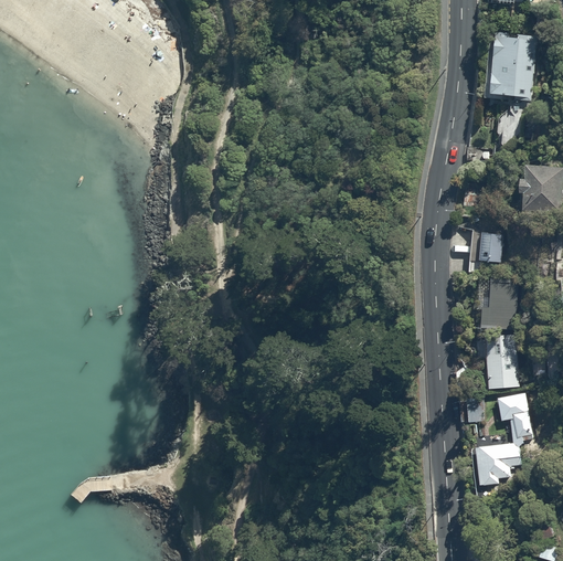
[(519,36),(495,35),(492,60),(489,59),(487,80),(490,80),(489,97),(531,101),(537,35),(519,33),(519,36)]
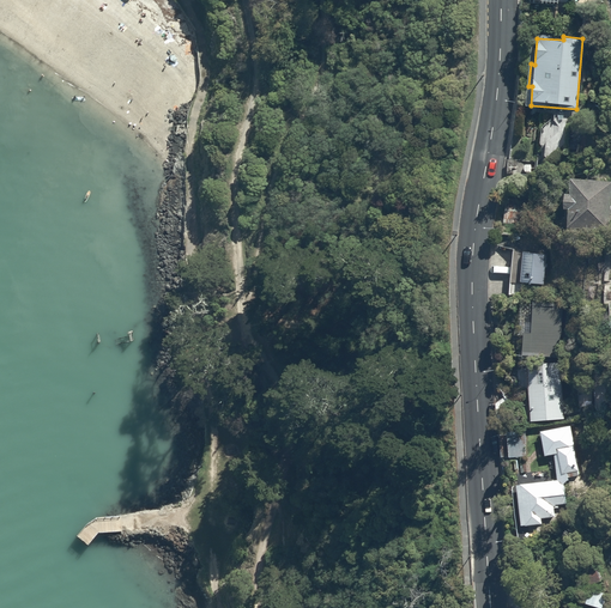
[(610,190),(610,180),(569,184),(569,200),(564,200),(563,214),(568,214),(568,232),(610,233),(610,190)]
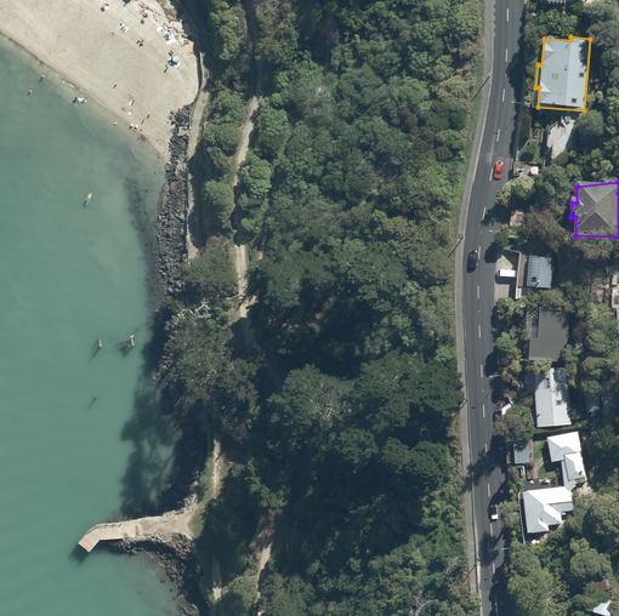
[(535,210),(509,209),(507,237),(534,238),(535,210)]
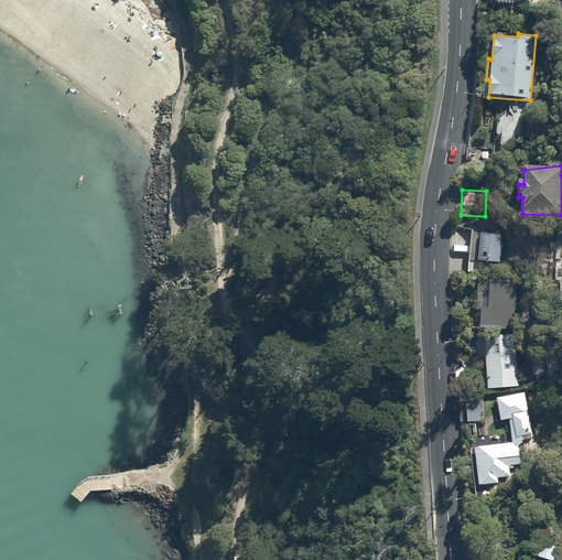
[(500,233),(479,232),(477,260),(498,262),(500,233)]
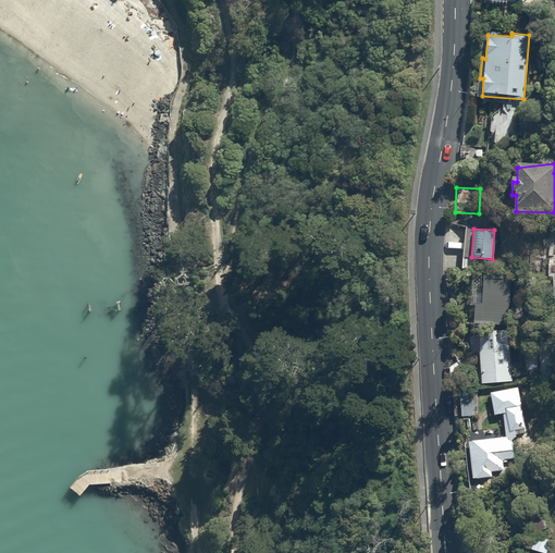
[(510,277),(482,275),(481,304),(473,304),(472,327),(507,324),(510,277)]
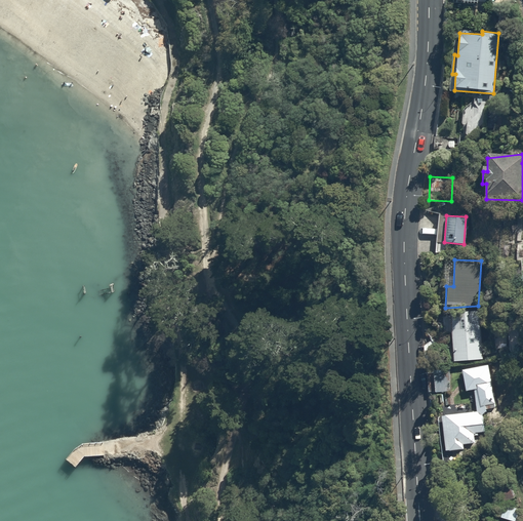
[(479,310),(450,312),(453,361),(482,359),(479,310)]
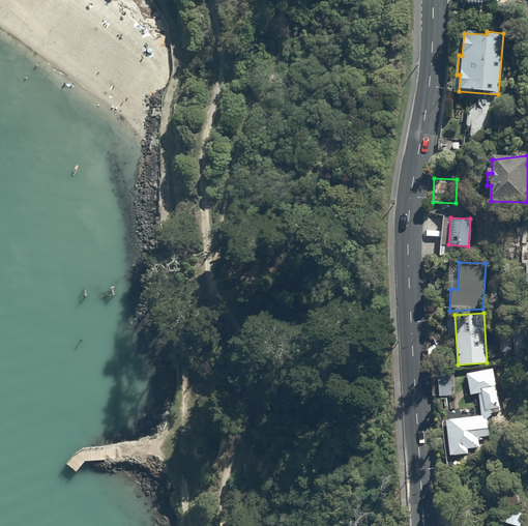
[(492,368),(466,375),(470,395),(476,393),(480,413),(445,420),(449,457),(488,438),(486,415),(490,415),(490,411),(500,409),(492,368)]
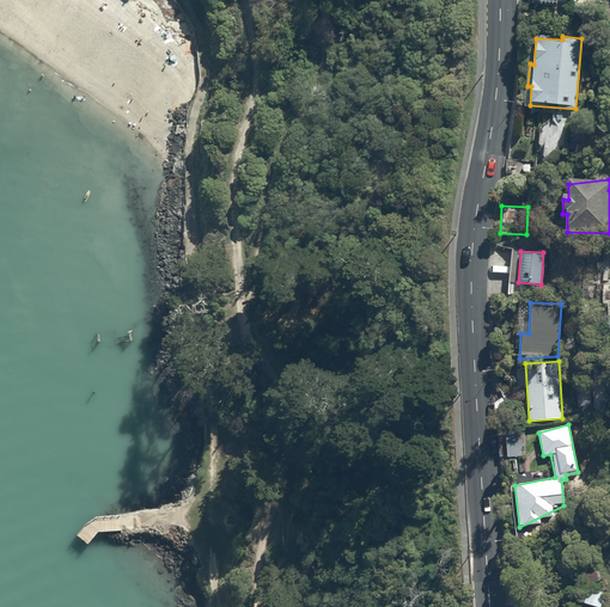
[(522,428),(504,429),(505,435),(496,435),(498,454),(505,453),(505,455),(524,454),(522,428)]
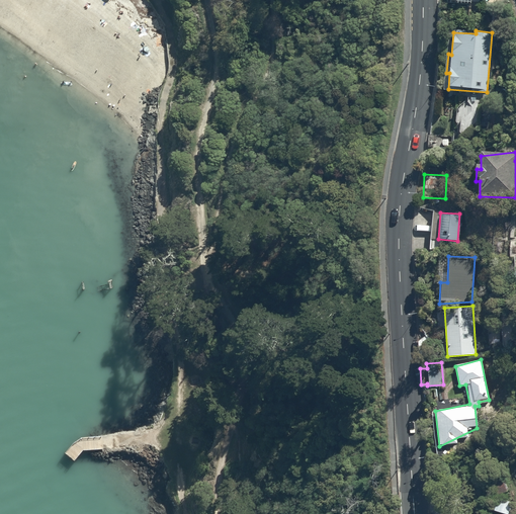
[(506,491),(502,478),(492,481),(496,494),(506,491)]
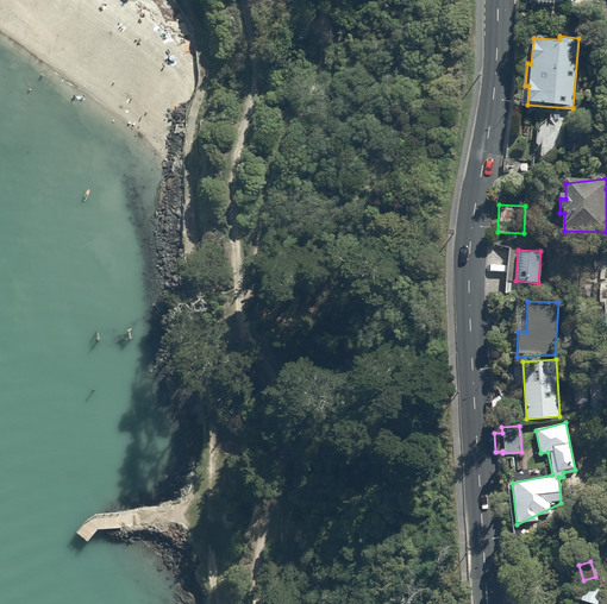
[(589,584),(584,583),(580,601),(592,603),(595,603),(601,585),(590,582),(589,584)]
